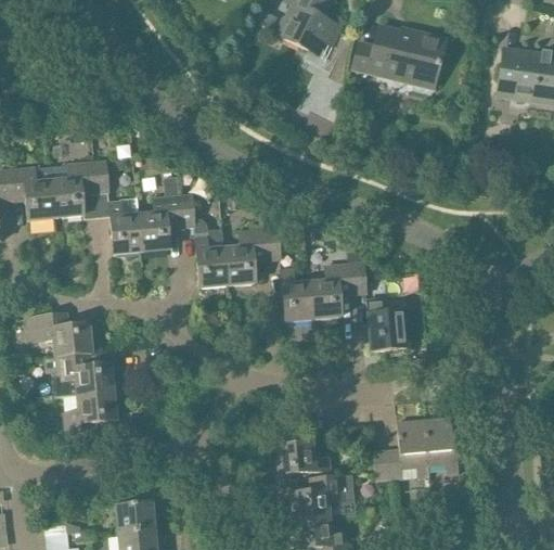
[(330,2),(325,0),(293,0),(278,32),(309,47),(316,34),(329,40),(336,23),(323,16),(330,2)]
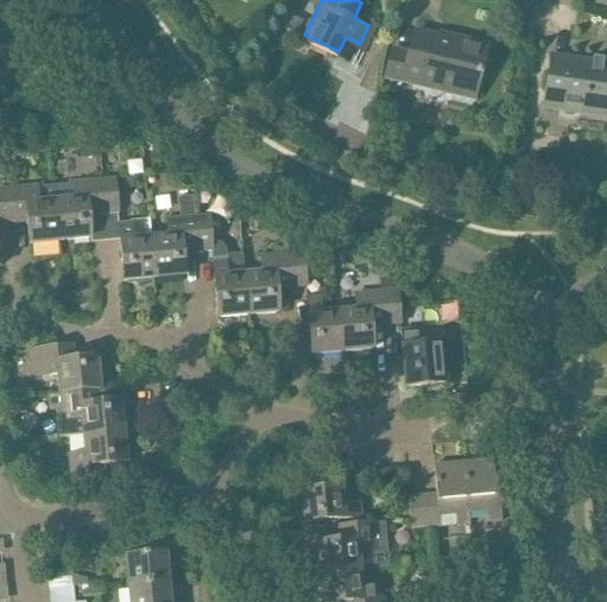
[(284,11),(278,24),(297,33),(303,20),(284,11)]
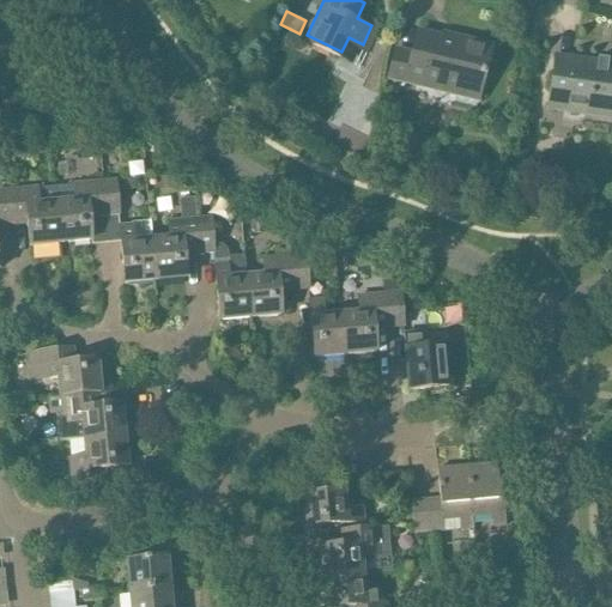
[(454,36),(419,28),(413,48),(398,44),(391,73),(438,84),(479,95),(480,87),(491,41),(454,32),(454,36)]
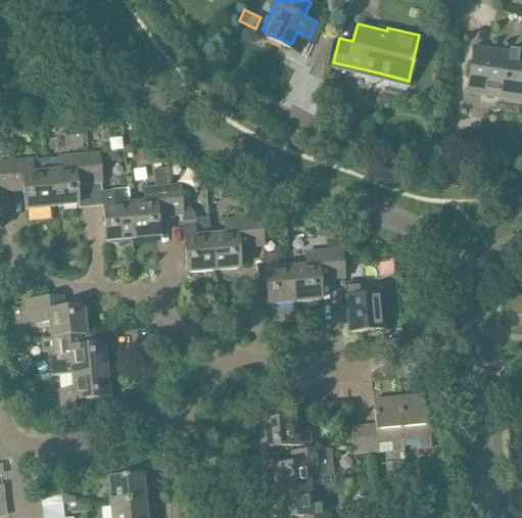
[(521,51),(474,45),(468,88),(521,96),(521,51)]
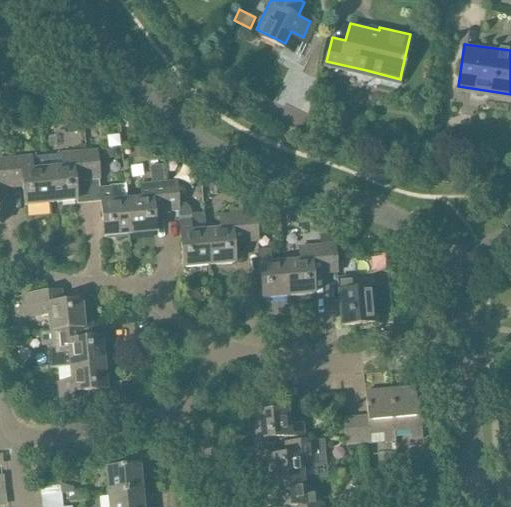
[(436,129),(431,160),(456,164),(457,158),(449,156),(451,144),(442,143),(444,130),(436,129)]
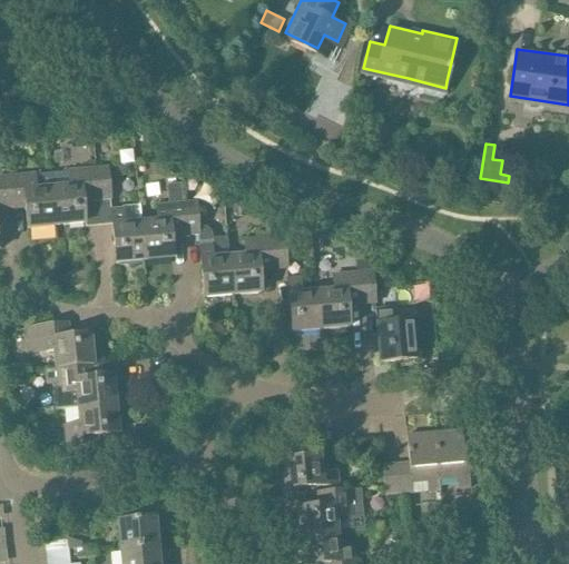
[(95,165),(98,197),(111,196),(108,162),(95,164),(95,165)]
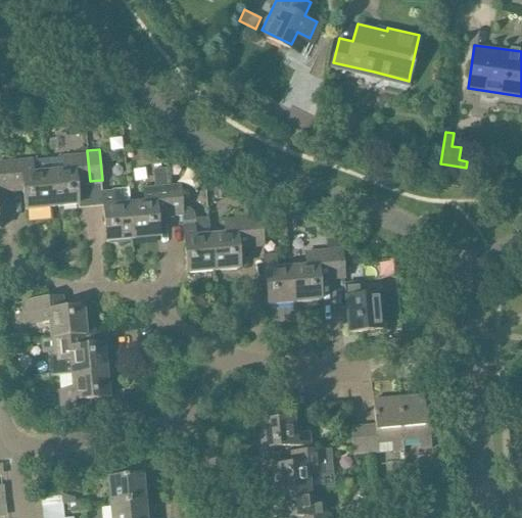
[(87,151),(48,155),(52,203),(79,201),(77,183),(90,181),(87,151)]
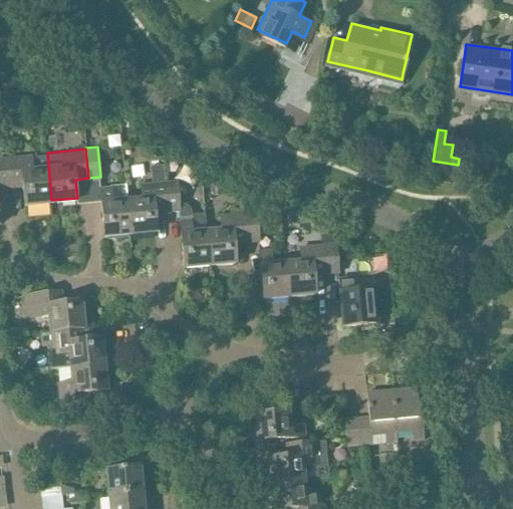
[(51,200),(47,153),(0,157),(0,187),(24,185),(26,202),(51,200)]
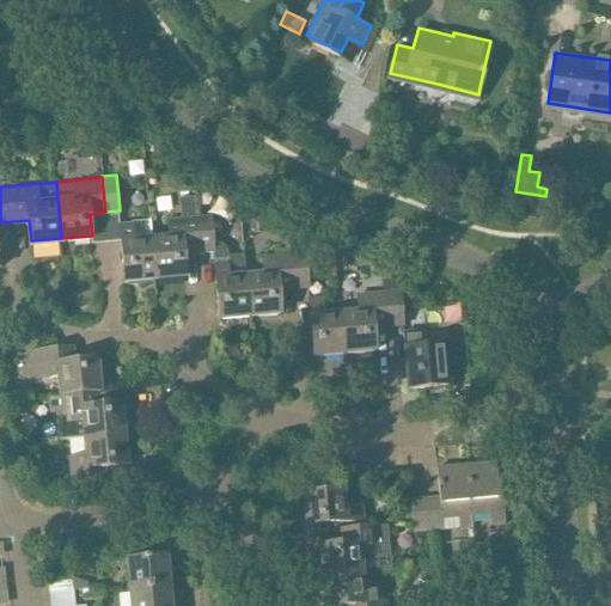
[(212,214),(196,215),(200,250),(214,249),(213,239),(212,214)]
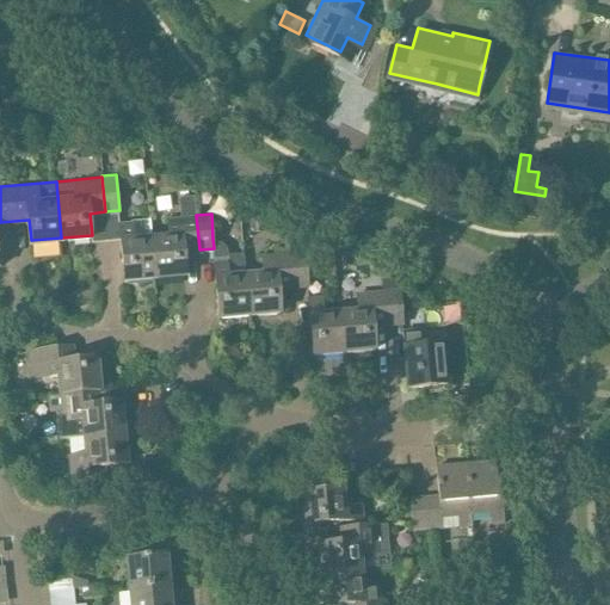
[(185,251),(199,249),(196,215),(168,217),(170,233),(153,235),(156,276),(188,273),(185,251)]
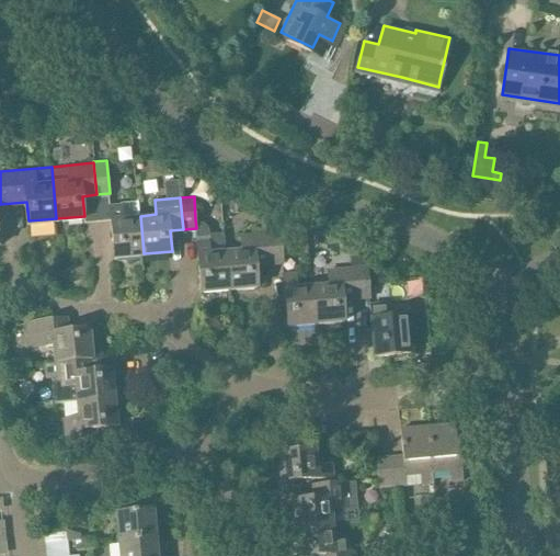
[(123,203),(111,204),(115,256),(144,253),(140,216),(138,199),(123,201),(123,203)]
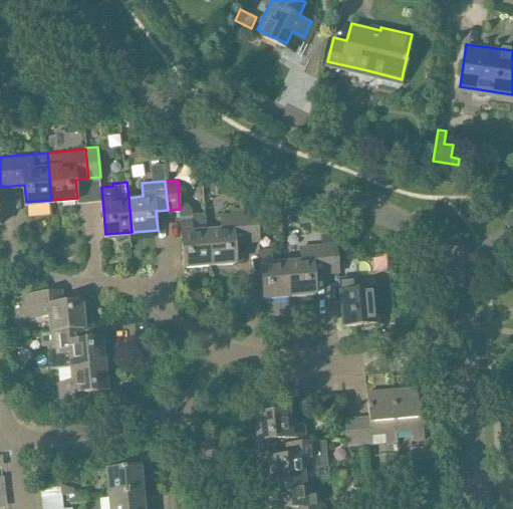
[(183,200),(179,201),(180,209),(181,218),(186,265),(211,263),(208,229),(207,229),(206,210),(193,212),(192,208),(190,204),(187,202),(183,200)]
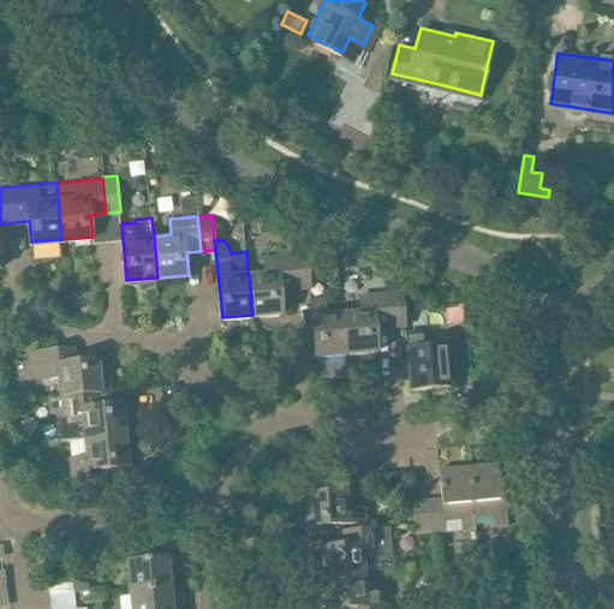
[(293,252),(297,288),(310,288),(308,251),(293,252)]
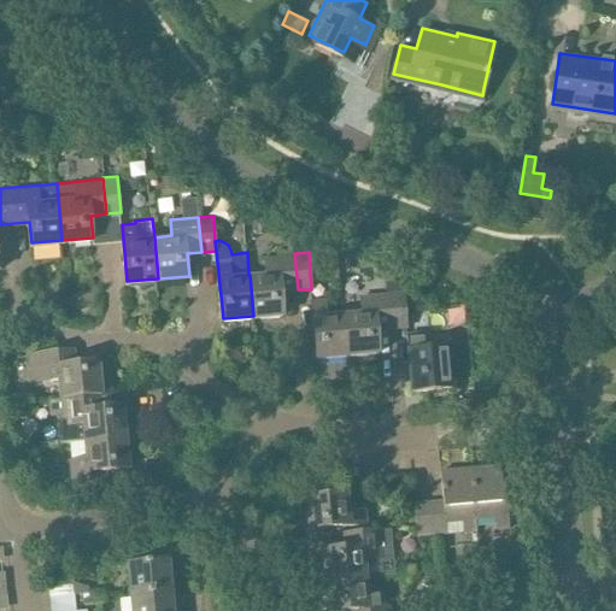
[(250,275),(253,316),(285,312),(282,291),(298,289),(294,253),(267,257),(269,272),(250,275)]
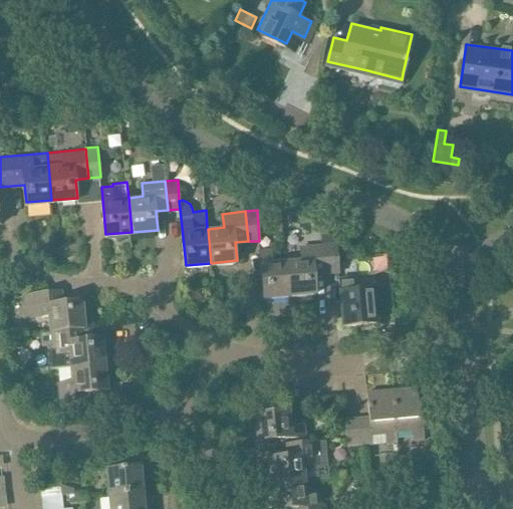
[(336,242),(324,243),(327,273),(339,272),(337,257),(355,256),(354,246),(337,247),(336,242)]
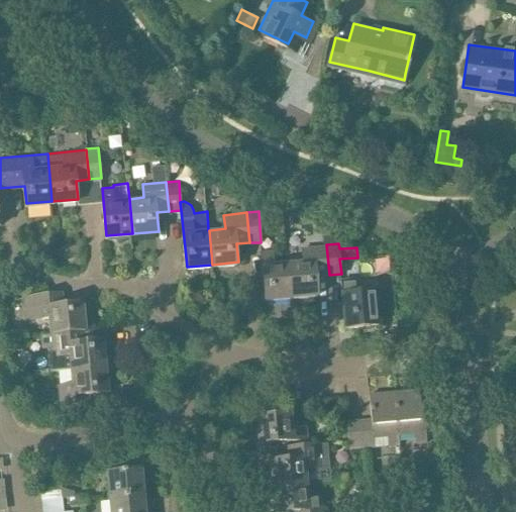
[(290,261),(293,296),(318,293),(317,275),(329,275),(326,244),(304,246),(305,260),(290,261)]
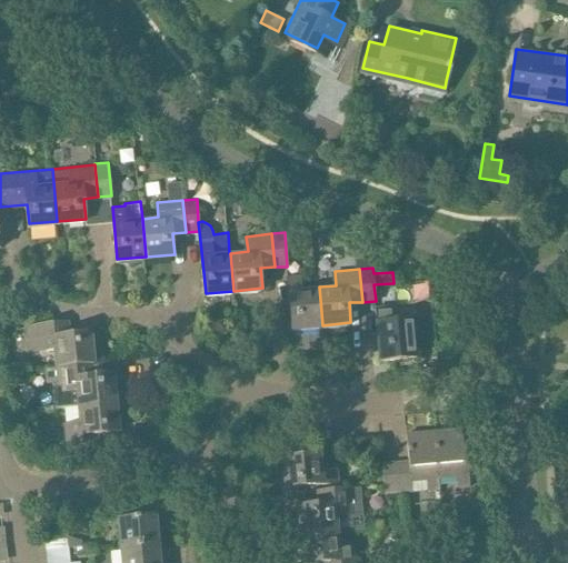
[(294,328),(322,325),(319,287),(304,288),(301,273),(289,274),(294,328)]
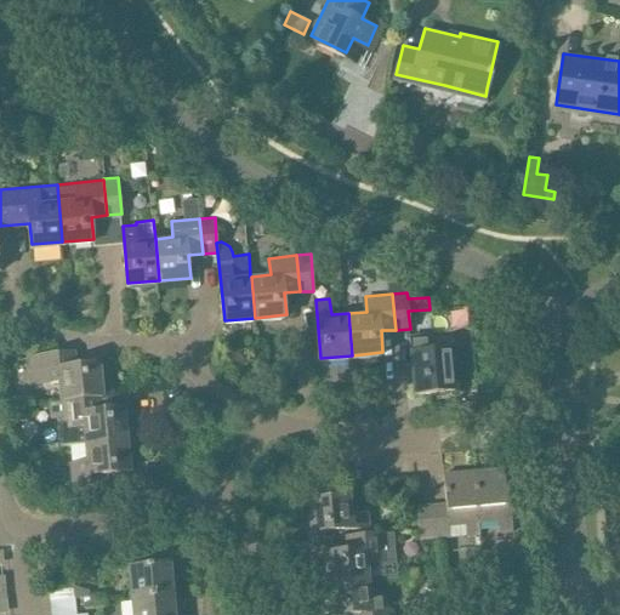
[(430,347),(428,331),(411,332),(416,389),(458,386),(454,345),(430,347)]
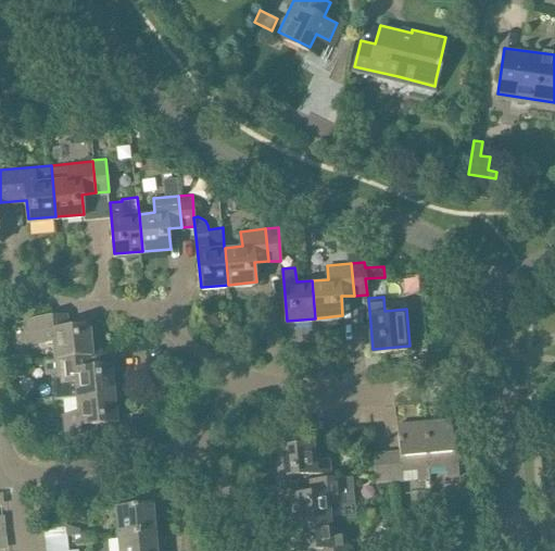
[(63,326),(62,314),(28,316),(30,341),(53,339),(54,355),(59,354),(59,357),(84,353),(84,352),(92,352),(89,324),(63,326)]
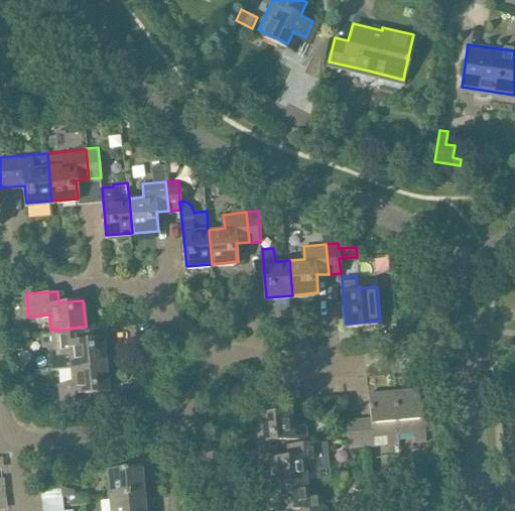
[(56,348),(48,349),(49,369),(70,367),(106,364),(105,353),(111,353),(110,337),(80,340),(78,328),(54,331),(56,348)]
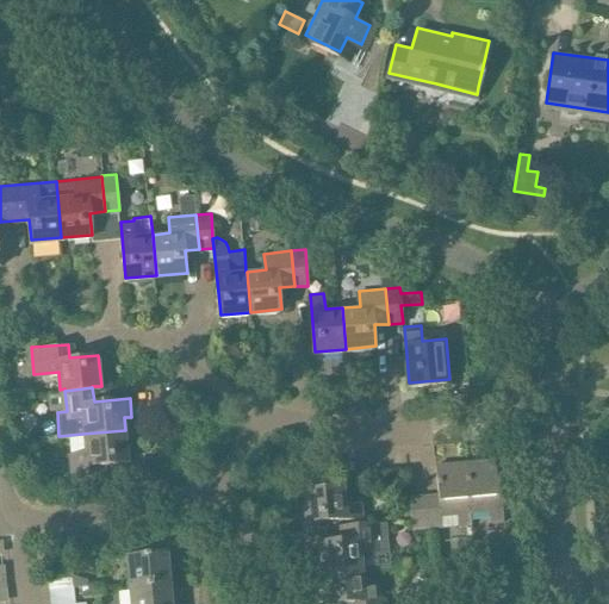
[(85,450),(70,452),(73,480),(100,478),(99,462),(128,460),(125,430),(82,434),(85,450)]
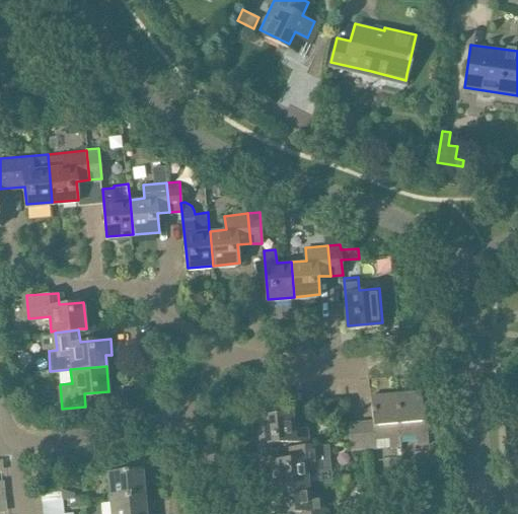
[(391,391),(395,444),(401,443),(400,434),(417,433),(418,442),(430,441),(428,418),(425,418),(422,388),(391,391)]
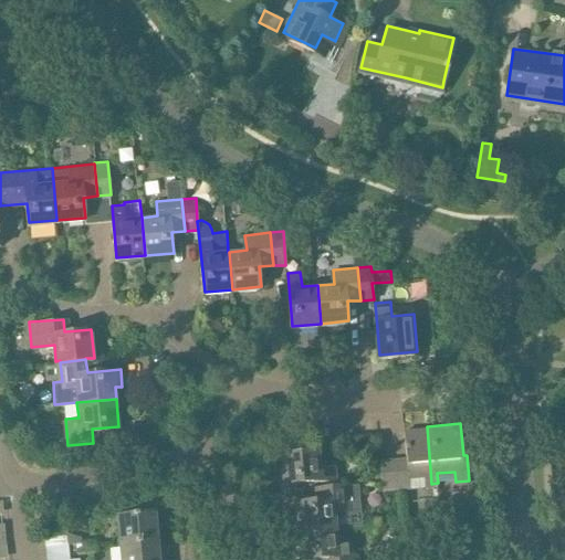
[(431,484),(427,426),(405,429),(407,455),(394,456),(396,488),(397,488),(397,487),(409,486),(409,476),(426,474),(426,484),(431,484)]
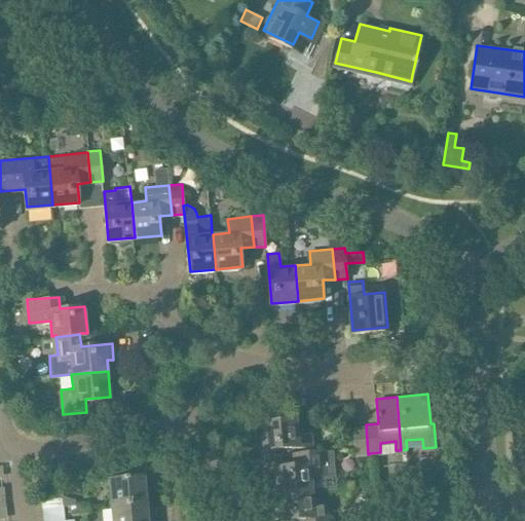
[(298,433),(297,417),(262,420),(264,448),(312,444),(311,432),(298,433)]
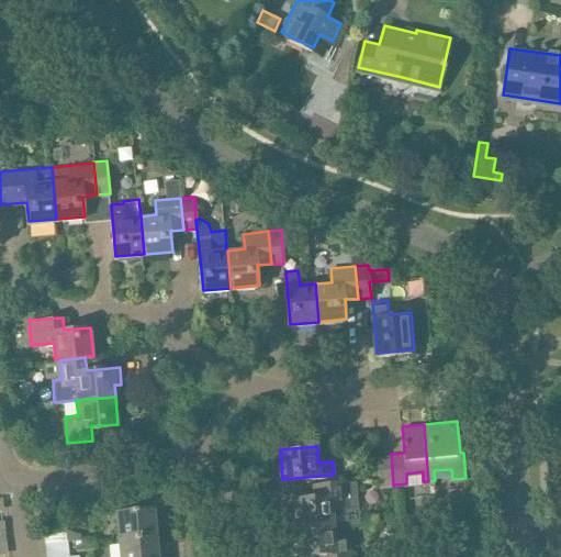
[(393,486),(391,454),(377,455),(380,487),(393,486)]
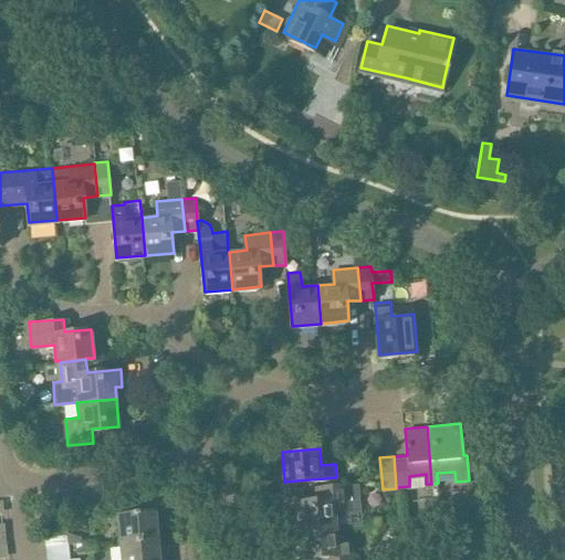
[(315,498),(296,500),(300,529),(335,526),(334,509),(349,508),(363,506),(361,482),(347,483),(322,485),(322,483),(314,484),(314,485),(315,498)]
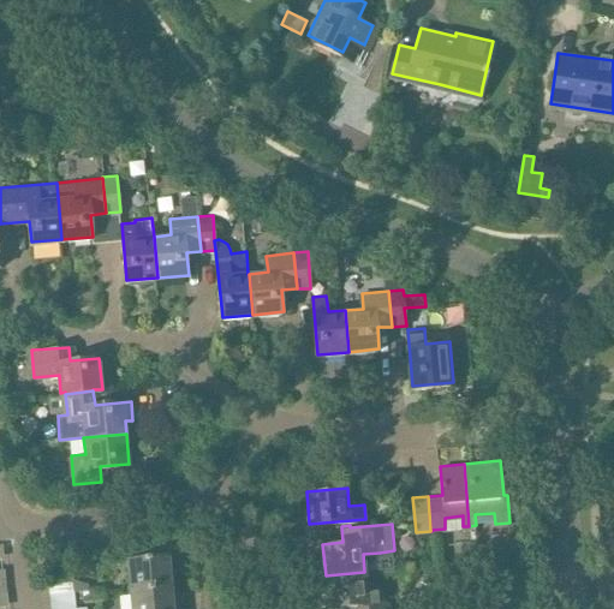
[(131,587),(172,584),(170,553),(127,556),(131,587)]
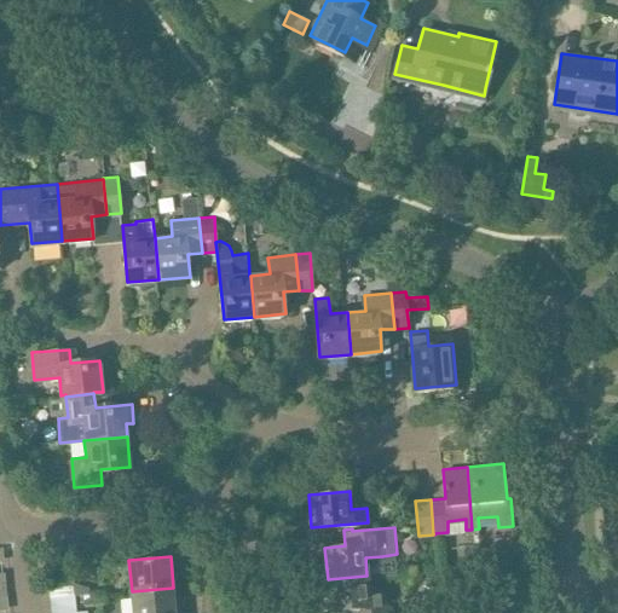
[(369,593),(367,576),(328,579),(330,609),(359,607),(359,612),(386,612),(385,591),(369,593)]
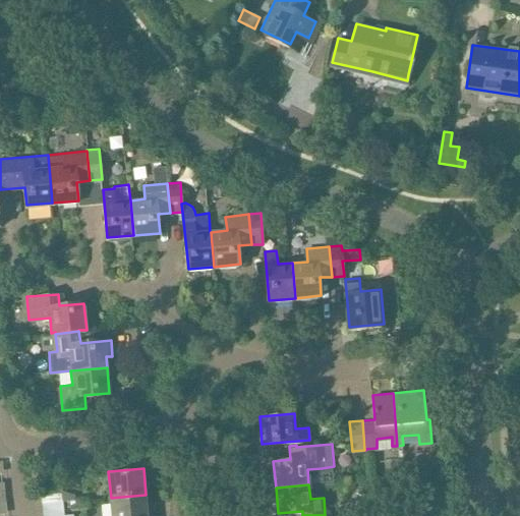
[(75,515),(76,509),(65,509),(65,490),(45,489),(44,515),(75,515)]
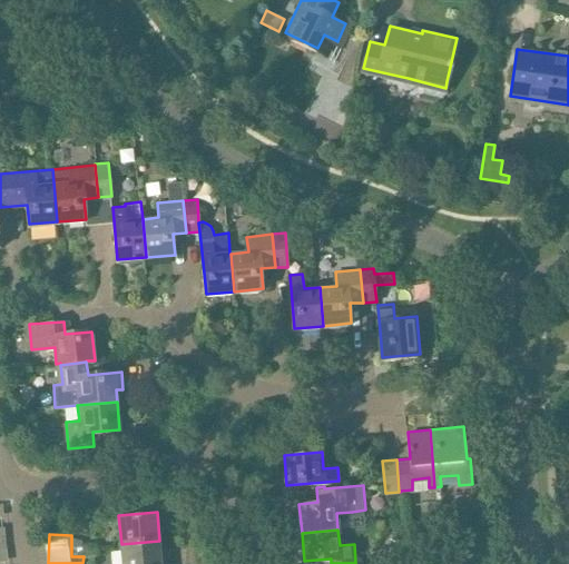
[(98,551),(97,541),(76,542),(77,553),(98,551)]
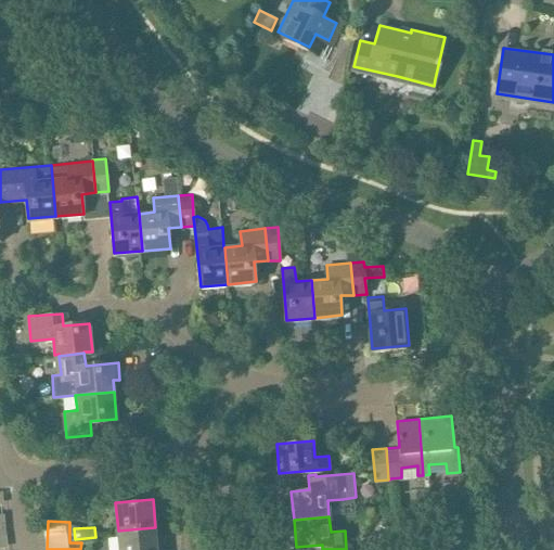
[(156,549),(155,527),(118,531),(119,549),(156,549)]
